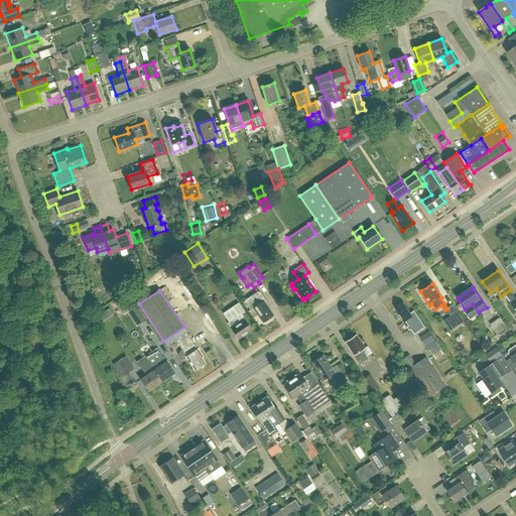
[(515,297),(515,298),(510,290),(505,293),(511,302),(515,309),(515,297)]
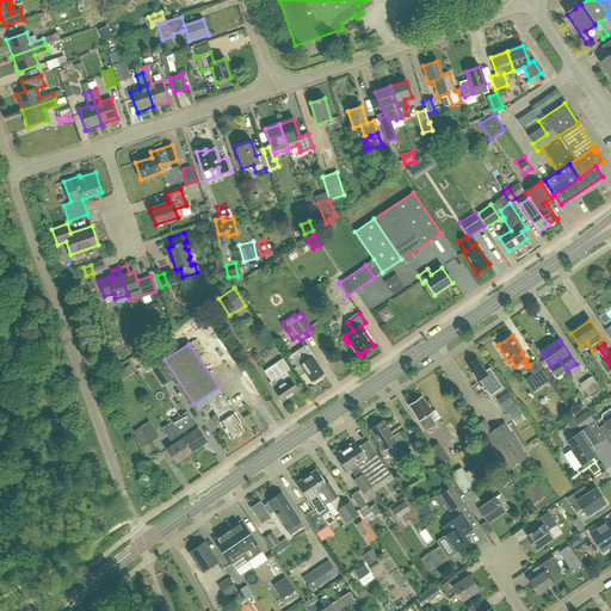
[(323,374),(316,364),(318,360),(308,345),(306,345),(288,356),(296,368),(300,365),(310,382),(312,381),(314,381),(318,380),(319,377),(323,374)]
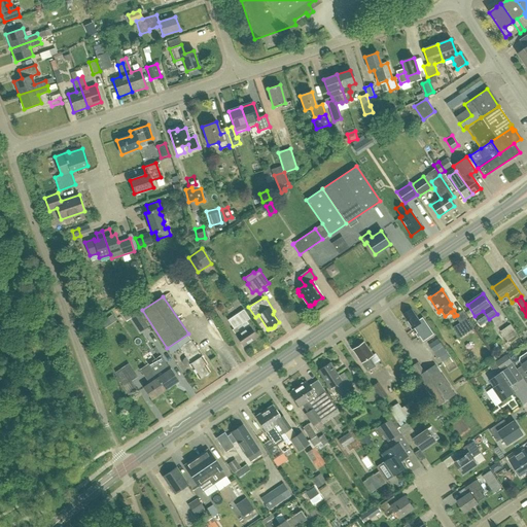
[(416,316),(412,309),(403,314),(410,323),(408,324),(412,329),(414,328),(423,342),(434,335),(423,318),(420,320),(416,315),(416,316)]
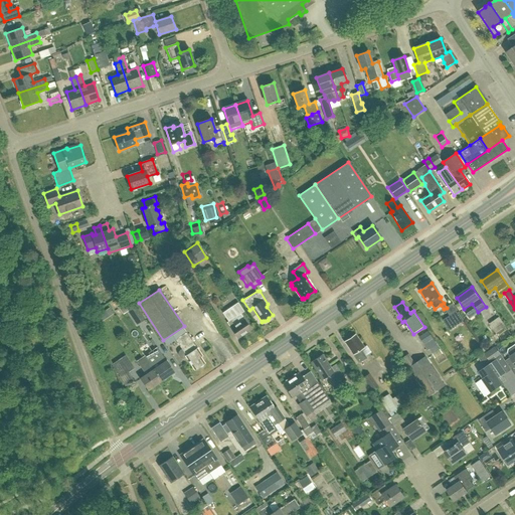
[(230,320),(234,326),(230,328),(237,339),(250,330),(240,314),(243,312),(237,303),(222,313),(228,322),(230,320)]
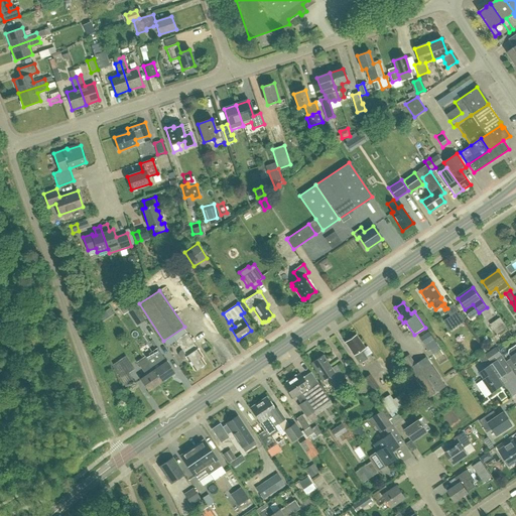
[(100,307),(102,313),(109,310),(106,305),(100,307)]
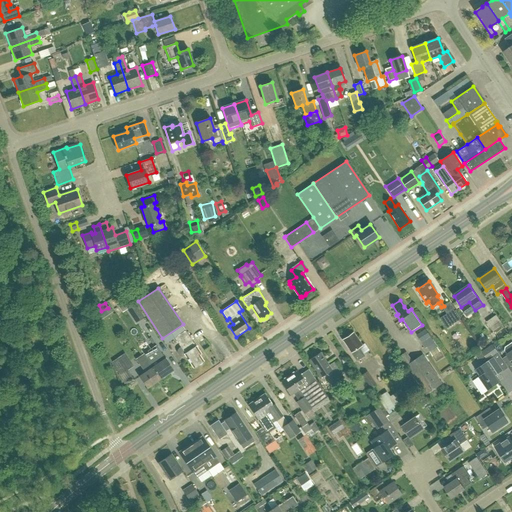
[(143,317),(134,304),(127,309),(136,322),(143,317)]
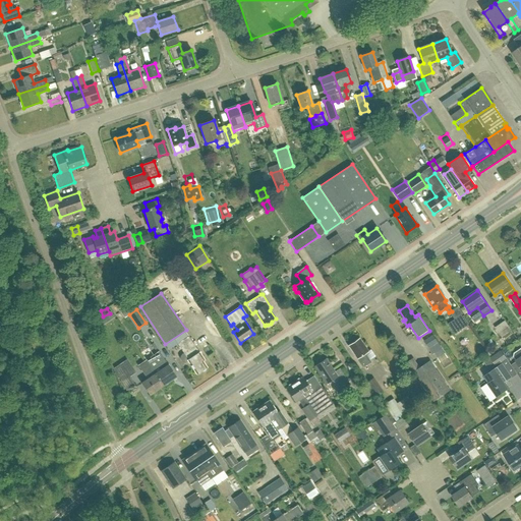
[(455,334),(468,325),(461,314),(448,324),(455,334)]
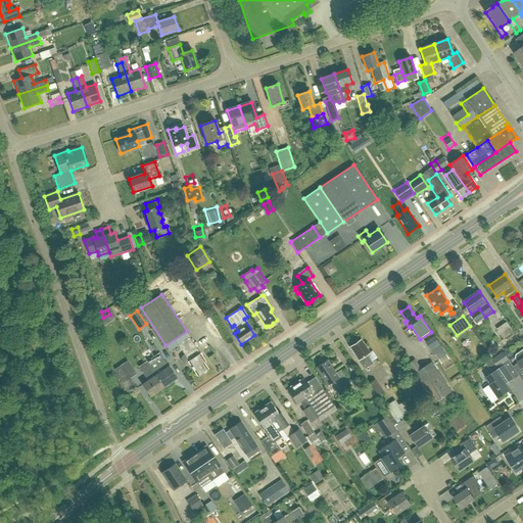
[(504,339),(514,332),(507,322),(496,329),(504,339)]
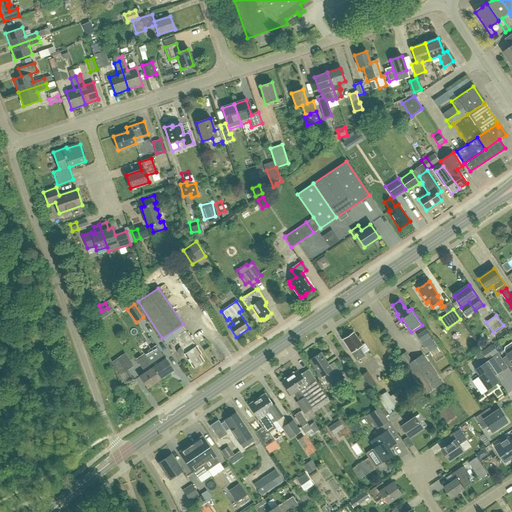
[(144,319),(138,322),(143,330),(149,327),(144,319)]
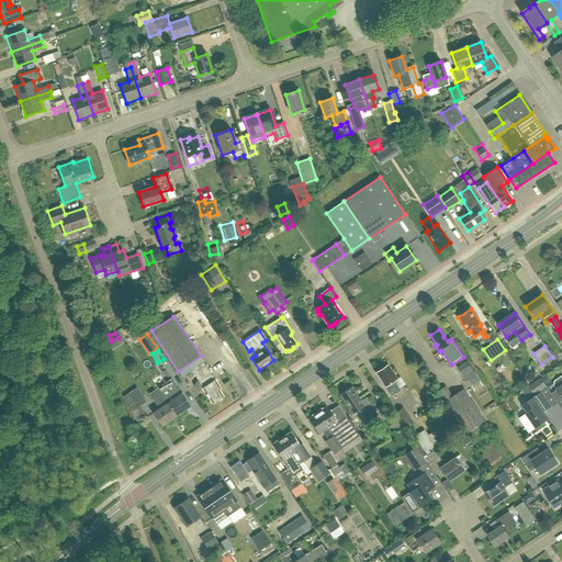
[(462,375),(472,369),(467,361),(457,368),(462,375)]
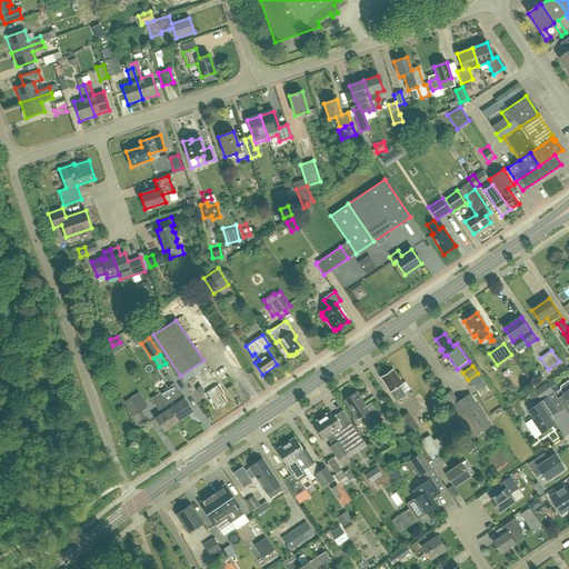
[(217,386),(205,368),(193,376),(200,387),(198,388),(197,390),(197,392),(198,395),(200,396),(202,396),(205,395),(215,409),(226,401),(221,395),(223,393),(217,385),(217,386)]
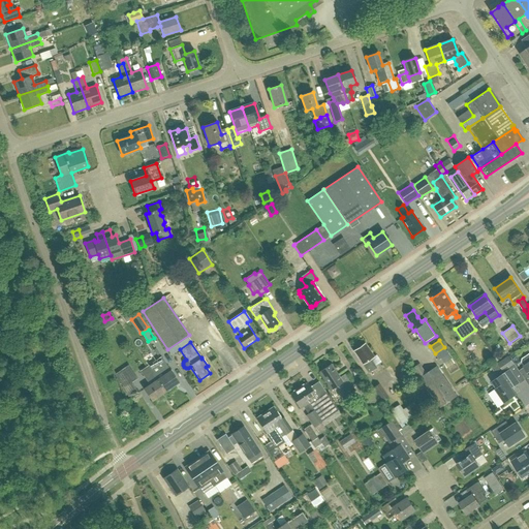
[(369,373),(376,368),(370,360),(373,358),(365,344),(354,351),(369,373)]
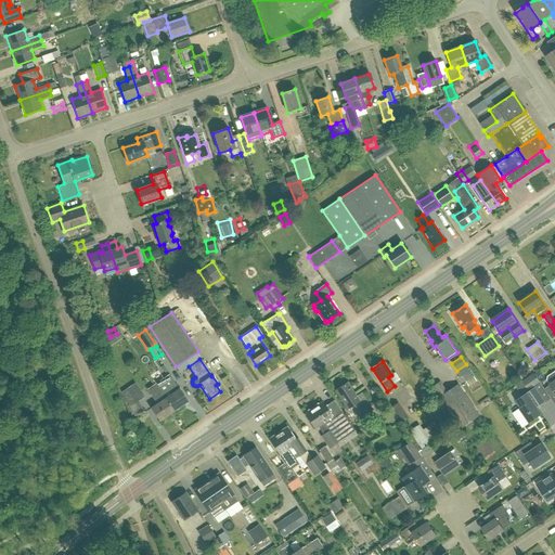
[(462,377),(470,371),(466,365),(457,371),(462,377)]
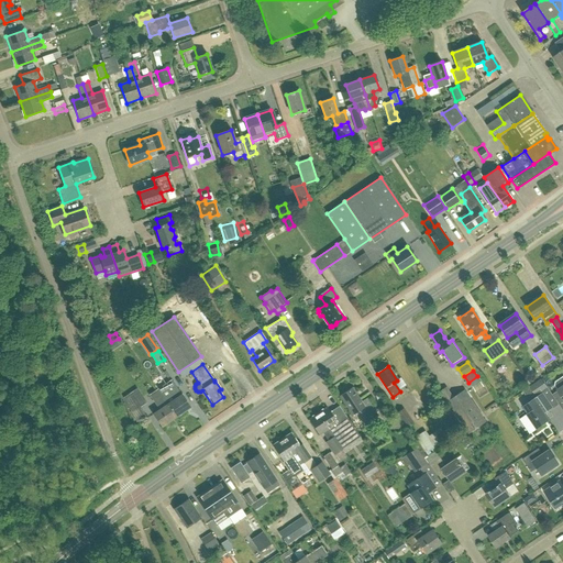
[(562,377),(555,383),(555,386),(559,390),(553,395),(559,404),(562,409),(562,377)]
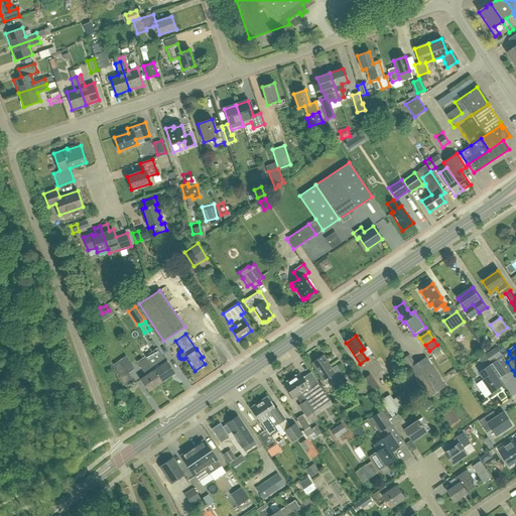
[(488,397),(493,393),(504,385),(500,378),(507,373),(512,370),(507,362),(502,356),(501,355),(496,347),(486,355),(490,361),(495,358),(497,360),(497,359),(498,360),(486,369),(479,373),(483,380),(478,383),(488,397)]
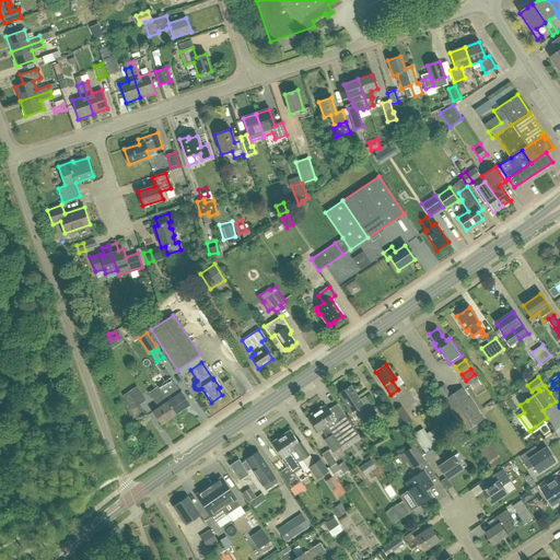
[(156,387),(161,394),(166,403),(175,415),(189,406),(172,380),(166,383),(165,382),(156,387)]
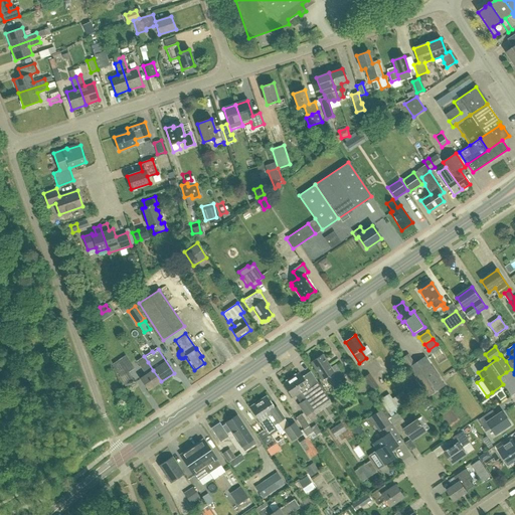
[(330,368),(322,355),(311,362),(319,375),(320,375),(323,379),(328,375),(334,383),(344,377),(335,364),(330,368)]
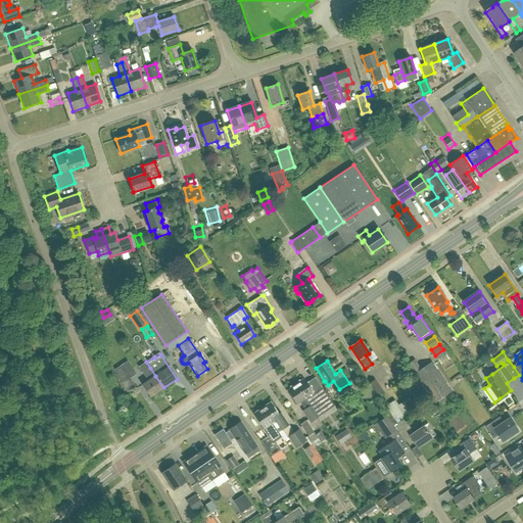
[(127,362),(121,366),(129,378),(135,374),(127,362)]
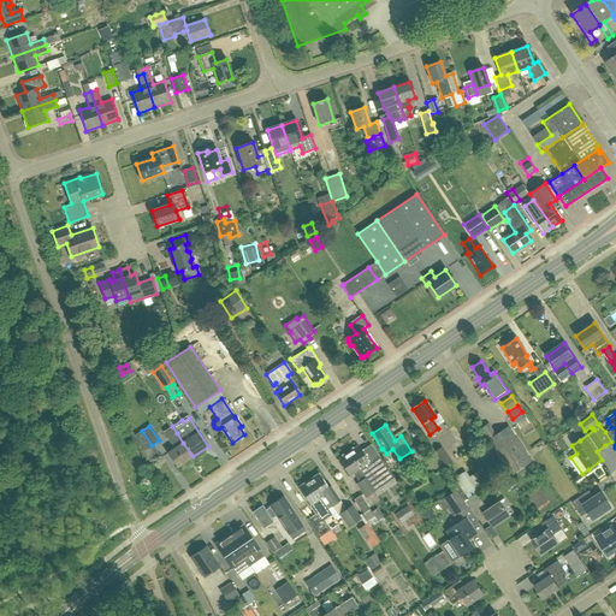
[(163,432),(175,449),(167,454),(177,467),(193,456),(183,443),(177,433),(172,426),(163,432)]
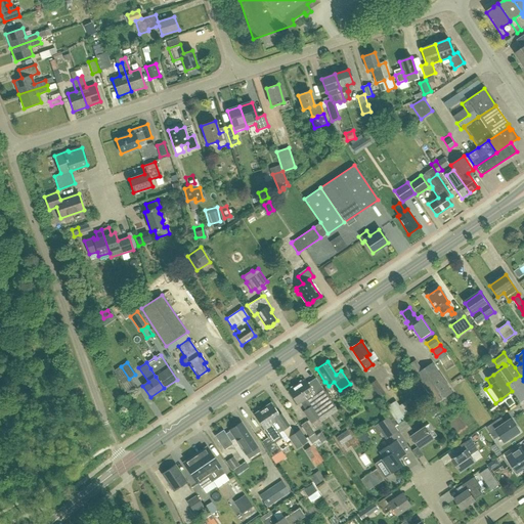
[(442,399),(451,393),(448,387),(432,364),(418,375),(434,397),(438,402),(442,399)]
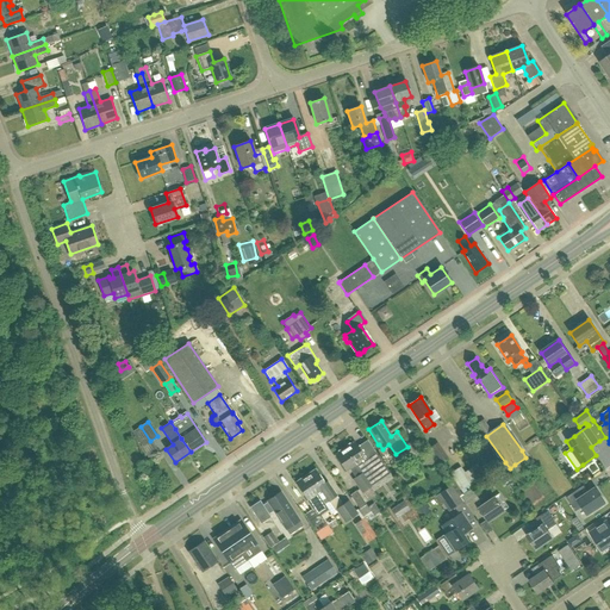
[(365,459),(354,442),(344,448),(362,474),(369,486),(390,473),(375,452),(365,459)]
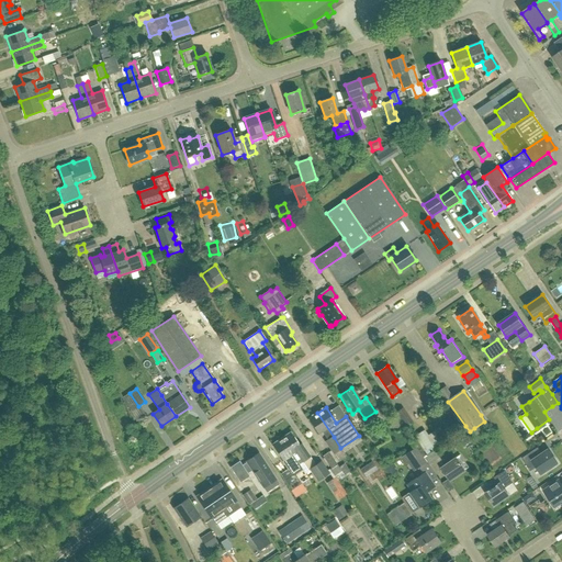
[(405,427),(413,422),(402,407),(395,413),(405,427)]
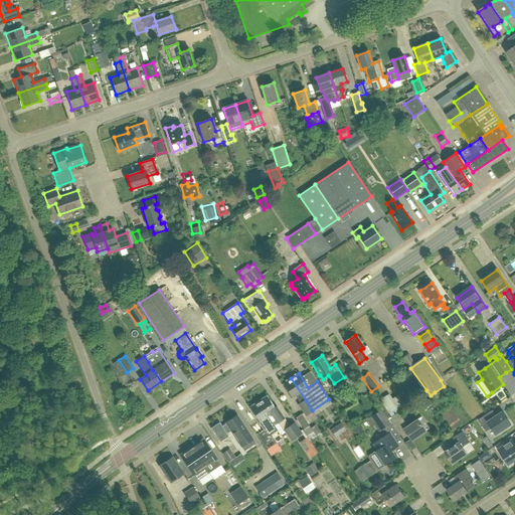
[(306,415),(313,411),(312,410),(306,400),(291,378),(283,384),(292,398),(297,395),(301,402),(298,404),(306,415)]
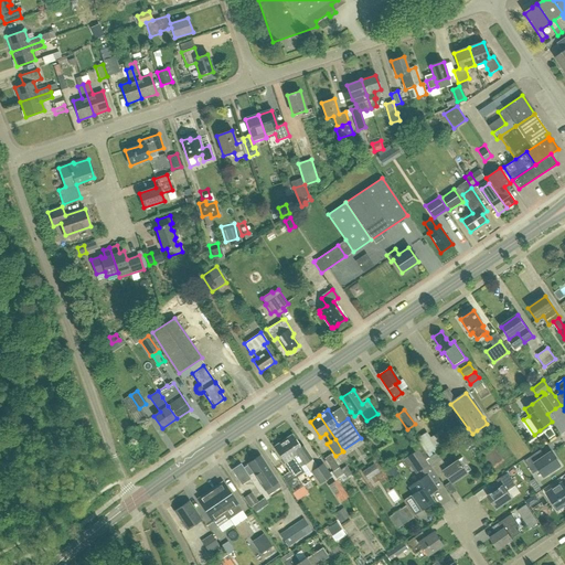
[(283,440),(300,467),(304,465),(310,473),(311,472),(319,483),(330,476),(323,465),(318,468),(305,450),(304,451),(291,435),(283,440)]
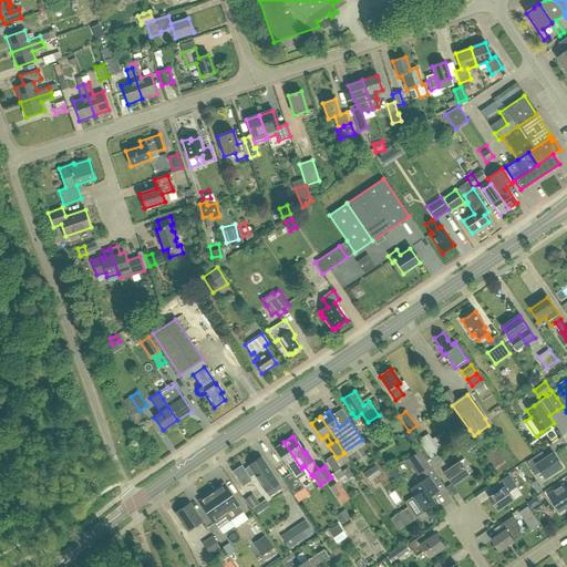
[(426,455),(430,460),(437,454),(440,453),(436,447),(434,449),(430,441),(423,446),(428,454),(426,454),(426,455)]
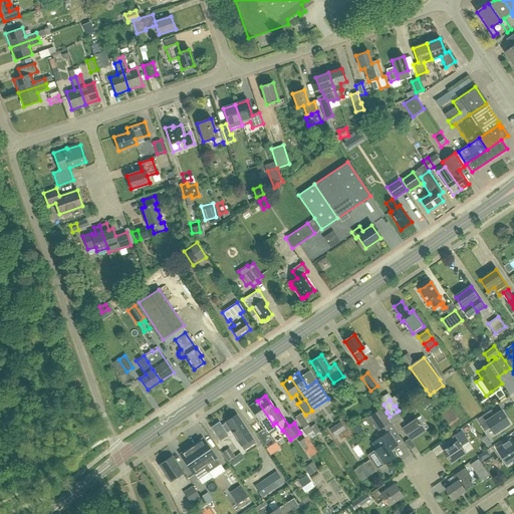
[(275,434),(278,432),(273,425),(267,416),(257,401),(249,407),(264,429),(266,428),(275,441),(278,438),(275,434)]
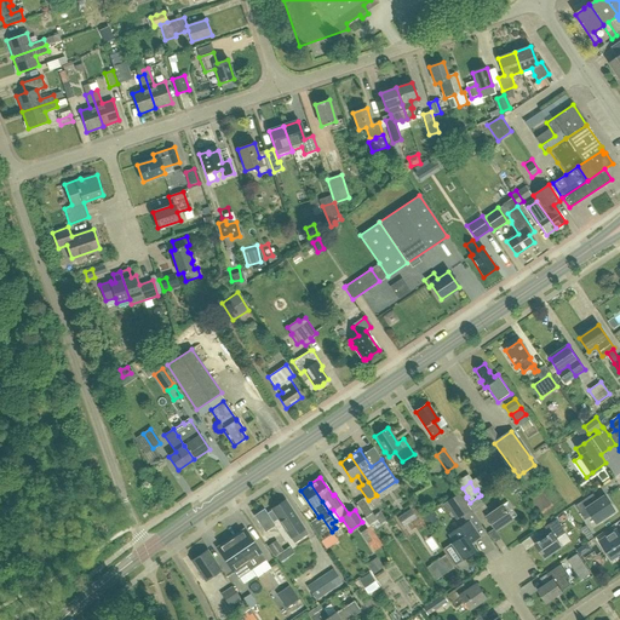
[(468,505),(470,503),(466,498),(466,497),(461,492),(442,505),(446,511),(449,507),(457,518),(464,514),(465,516),(472,512),(466,505),(468,505)]
